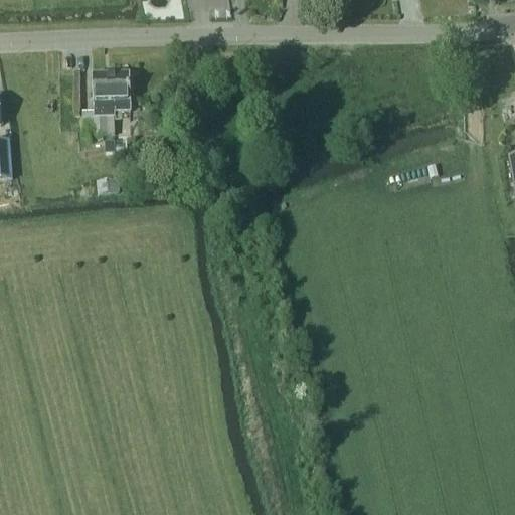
[(94,77),(95,110),(83,110),(84,134),(114,134),(113,108),(129,107),(128,76),(94,77)]
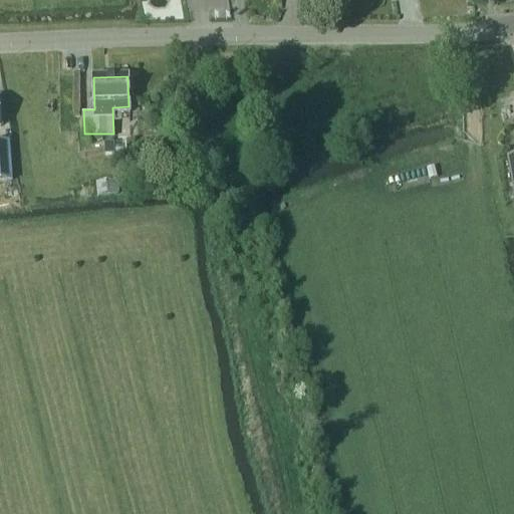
[(0,184),(13,183),(10,143),(0,144),(0,184)]
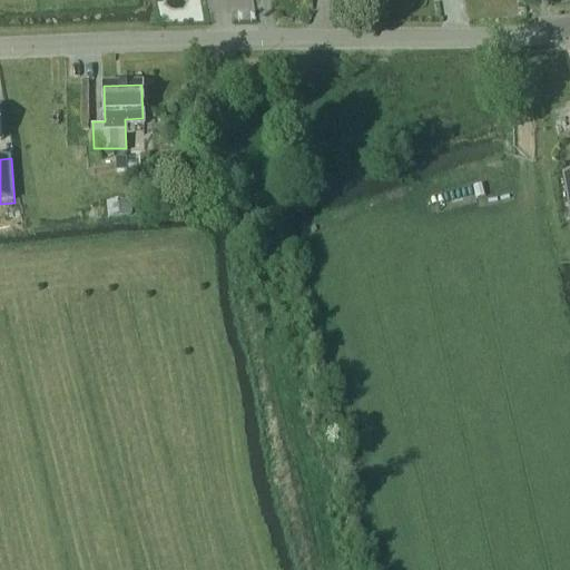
[(569,175),(560,178),(569,220),(569,175)]
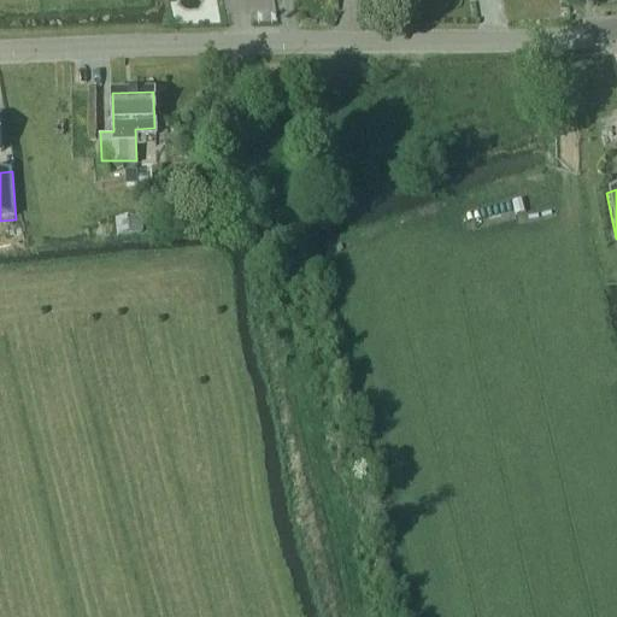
[(213,194),(203,195),(205,213),(215,213),(213,194)]
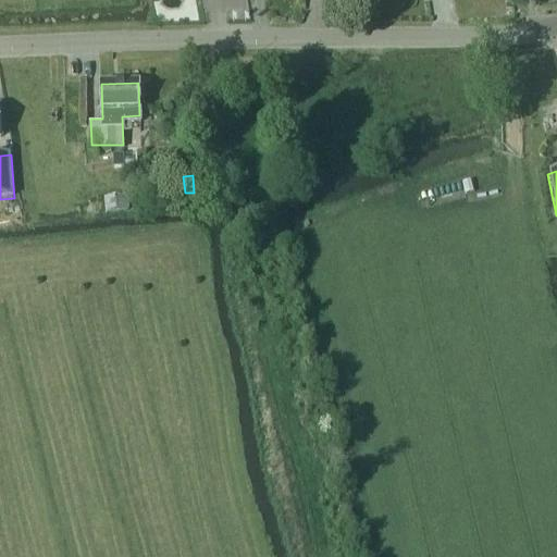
[(128,197),(104,199),(107,213),(130,211),(128,197)]
